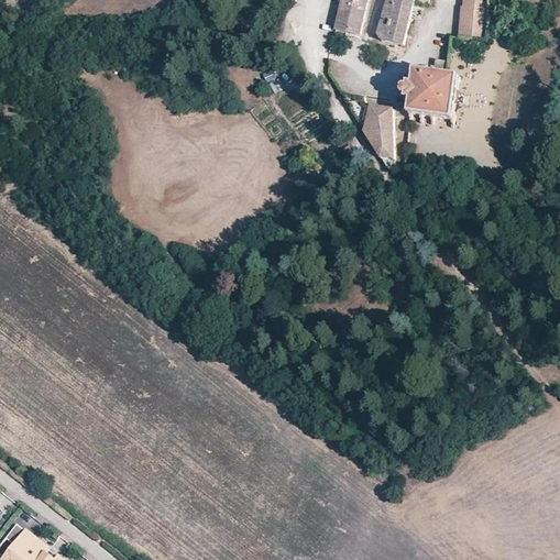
[(339,0),(333,26),(358,32),(364,0),(339,0)]
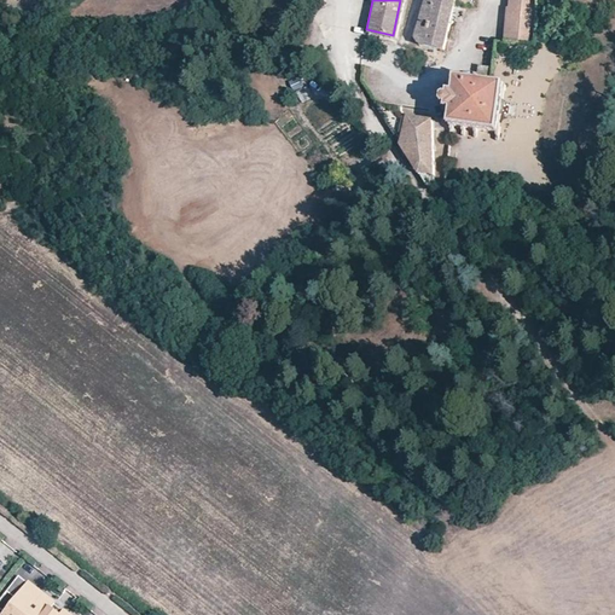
[(422,0),(412,35),(416,40),(442,46),(450,0),(422,0)]
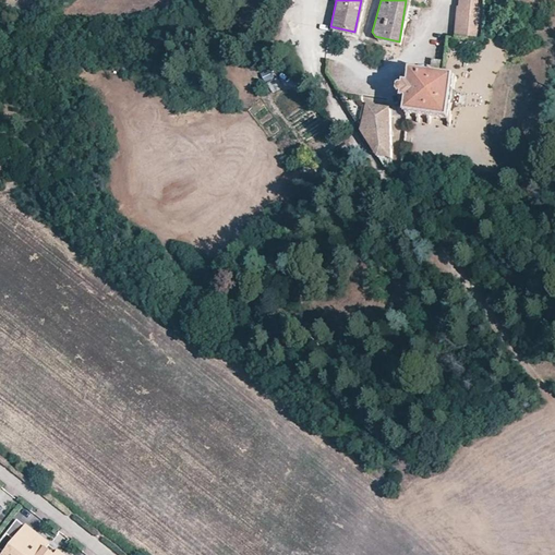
[(454,34),(454,35),(481,37),(483,0),(456,0),(456,4),(454,34)]
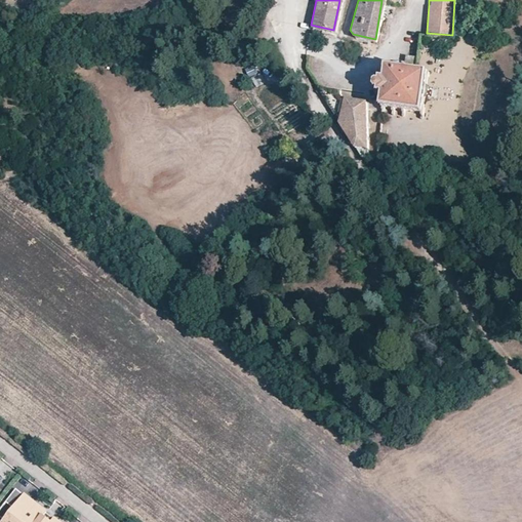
[(382,93),(379,105),(380,106),(420,111),(426,70),(413,69),(415,54),(404,53),(403,67),(385,65),(383,78),(378,77),(378,80),(376,80),(374,81),(373,86),(376,88),(377,88),(377,91),(382,93)]
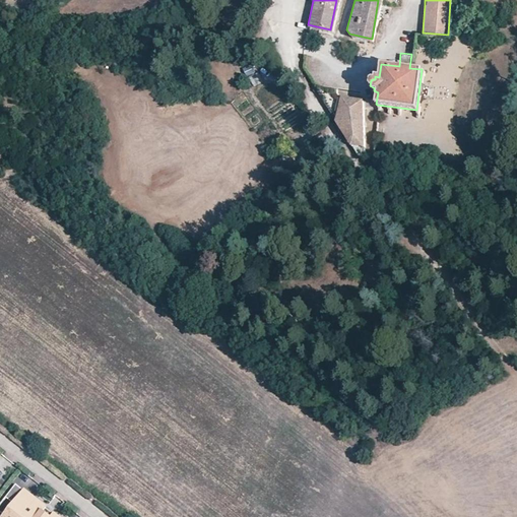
[(249,82),(259,79),(252,64),(243,68),(249,82)]
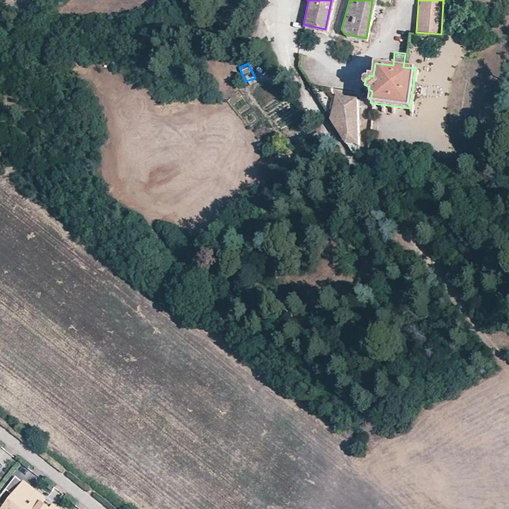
[(328,86),(308,82),(351,152),(356,153),(355,98),(341,96),(339,95),(337,95),(335,94),(333,93),(332,92),(331,91),(330,89),(329,87),(329,86),(328,86)]
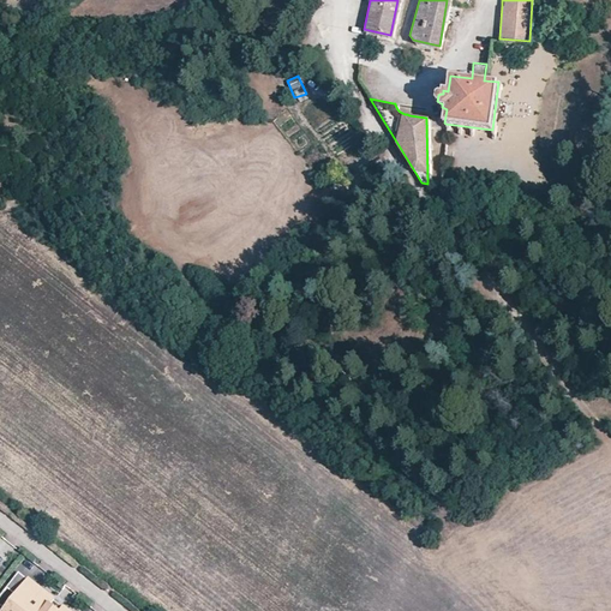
[(0,610),(71,610),(52,595),(28,576),(0,607),(0,610)]
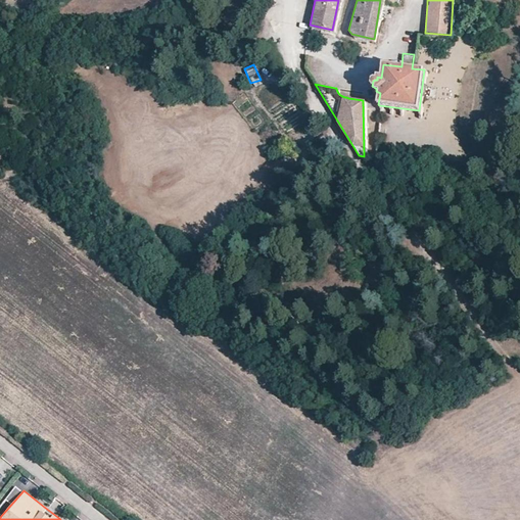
All buildings are outlined.
